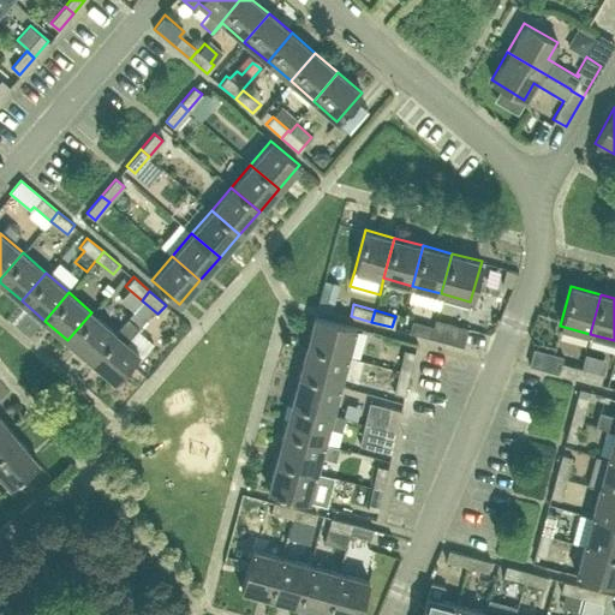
[(114,332),(91,312),(67,340),(90,360),(114,332)]
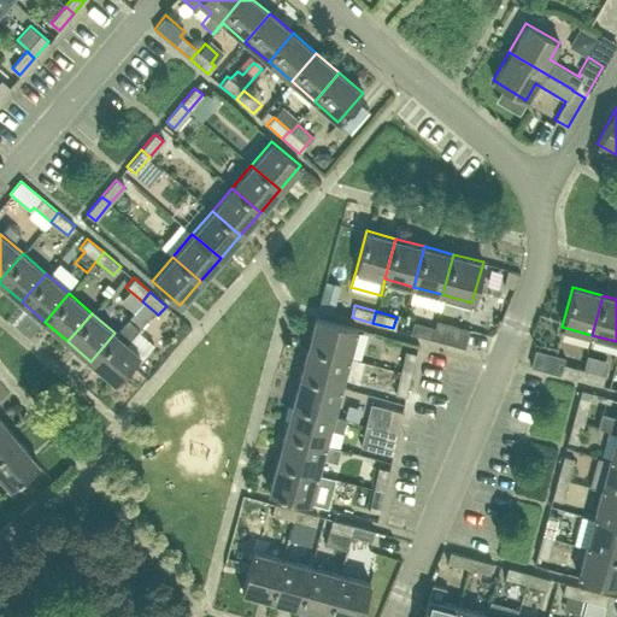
[(307,346),(348,357),(357,328),(316,316),(307,346)]
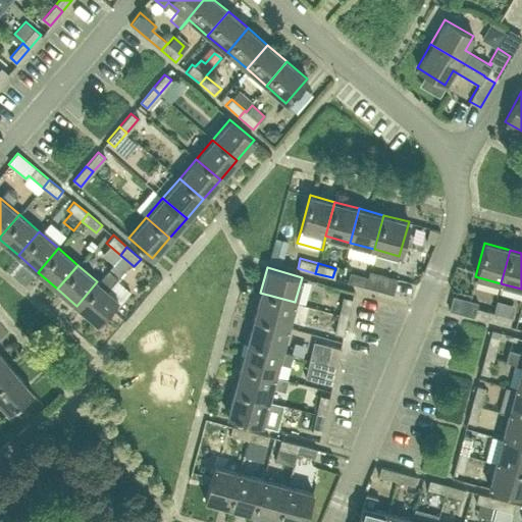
[(76,306),(97,322),(117,299),(107,290),(117,277),(108,269),(97,281),(76,306)]
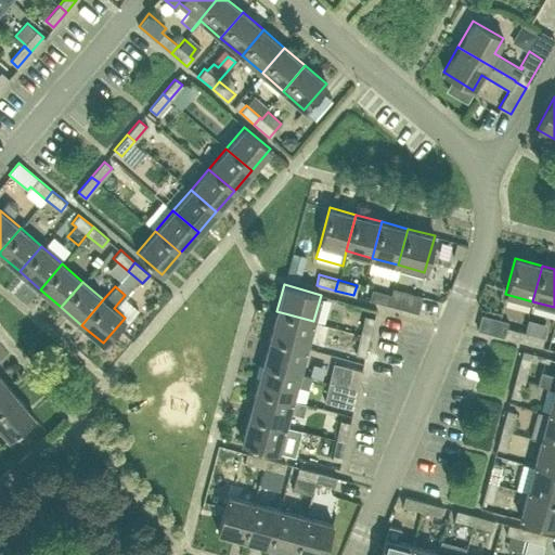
[(388,305),(417,312),(422,296),(392,288),(390,295),(388,305)]
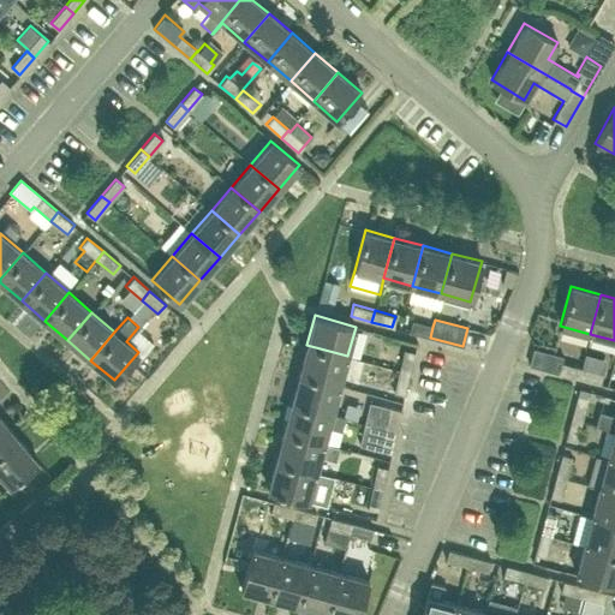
[(430,338),(433,327),(412,321),(408,332),(430,338)]
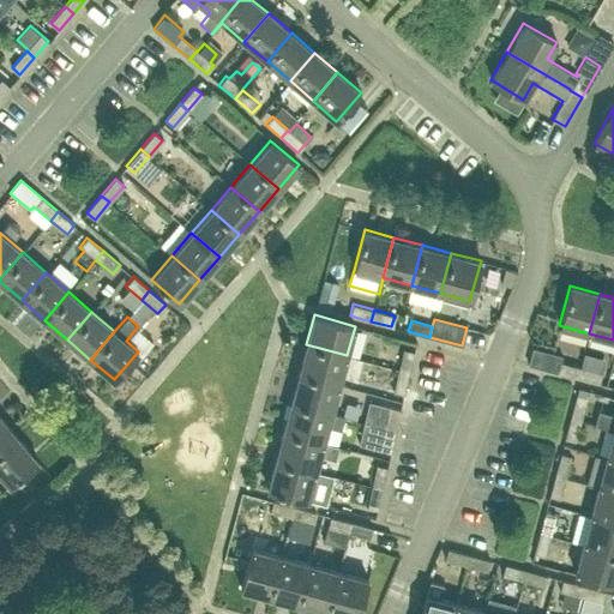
[(298,373),(338,384),(347,355),(306,344),(298,373)]
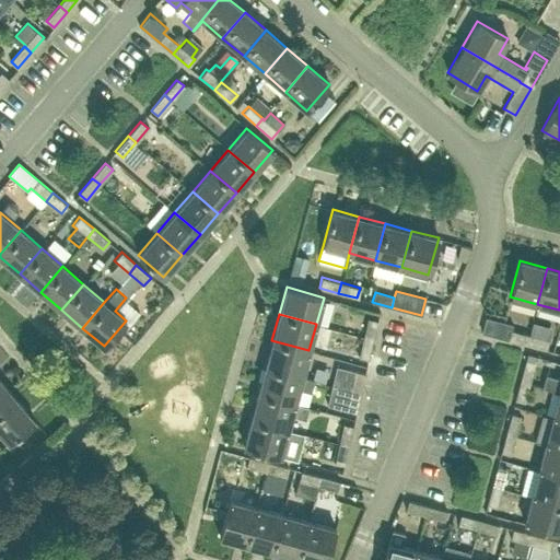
[(480,333),(526,343),(528,335),(510,330),(512,324),(485,317),(480,333)]
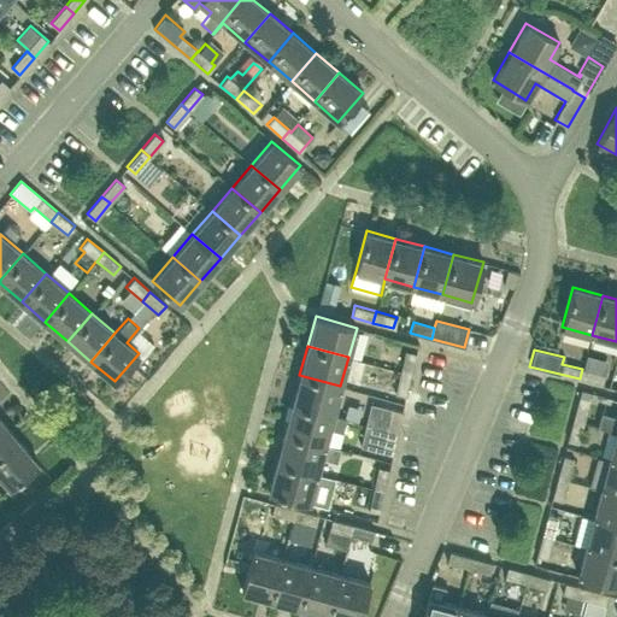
[(399,371),(410,374),(413,352),(404,351),(399,371)]
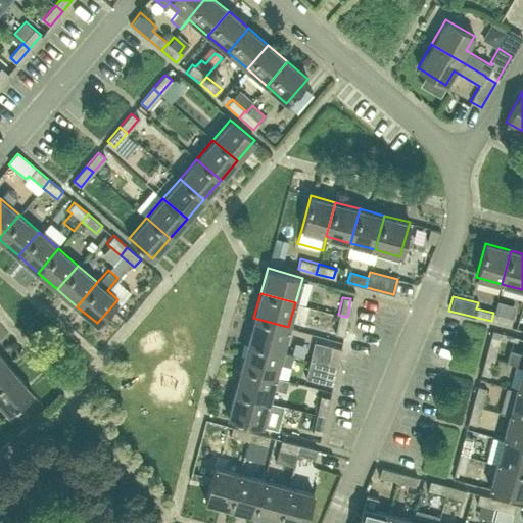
[(493,313),(491,321),(509,326),(512,318),(493,313)]
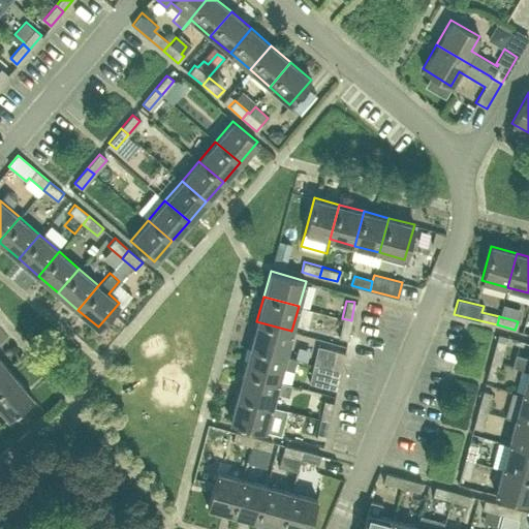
[(351,320),(342,318),(338,337),(346,339),(351,320)]
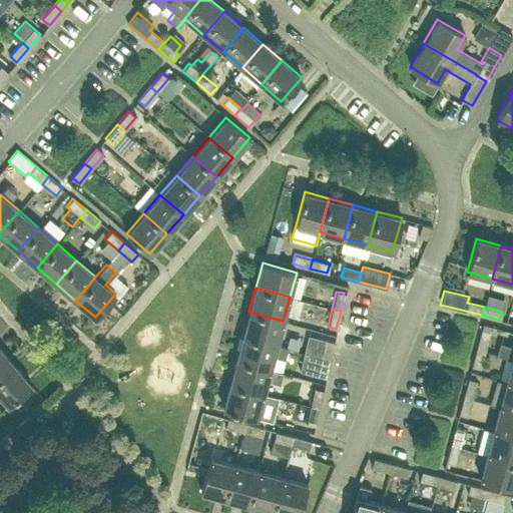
[(248,312),(242,336),(277,345),(283,321),(248,312)]
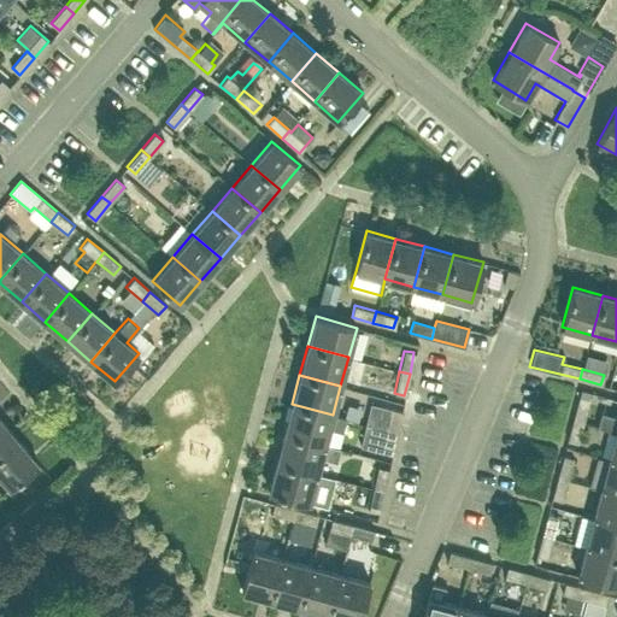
[(573,419),(583,422),(591,393),(580,389),(573,419)]
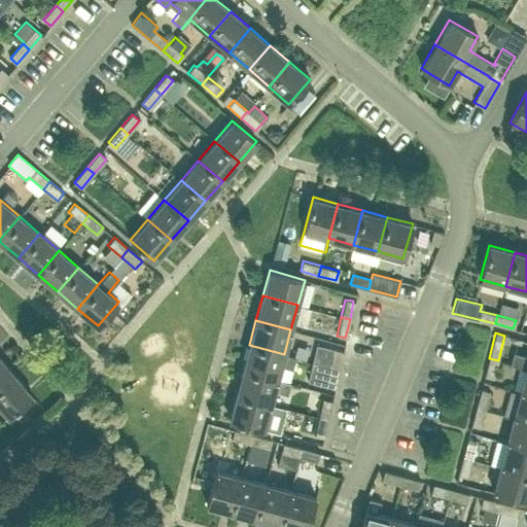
[(284,354),(249,345),(243,370),(278,379),(281,366),(291,369),(294,357),(284,355),(284,354)]
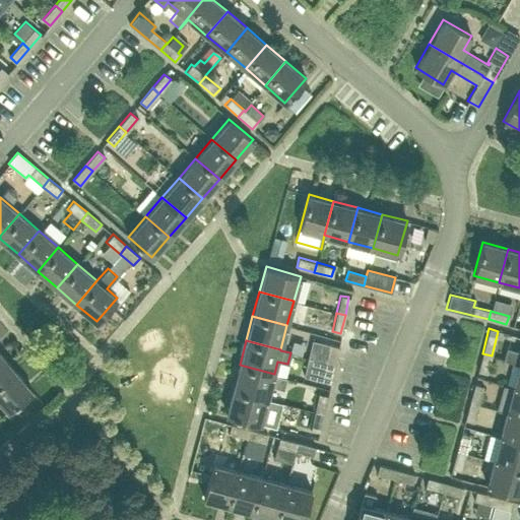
[(309,358),(334,364),(338,346),(313,340),(309,358)]
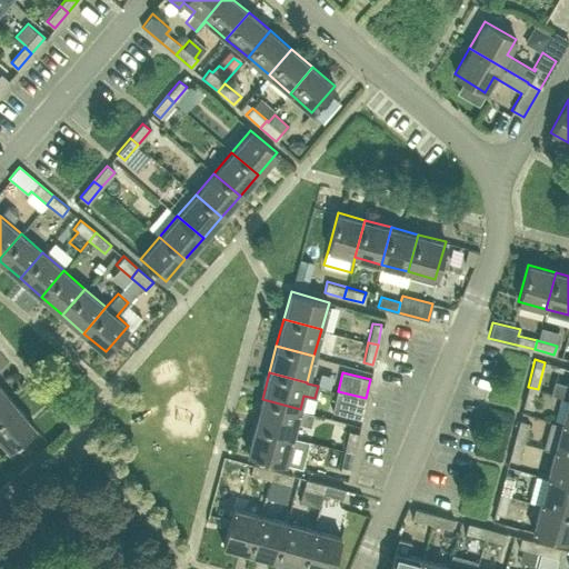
[(568,383),(555,380),(551,392),(568,397),(568,383)]
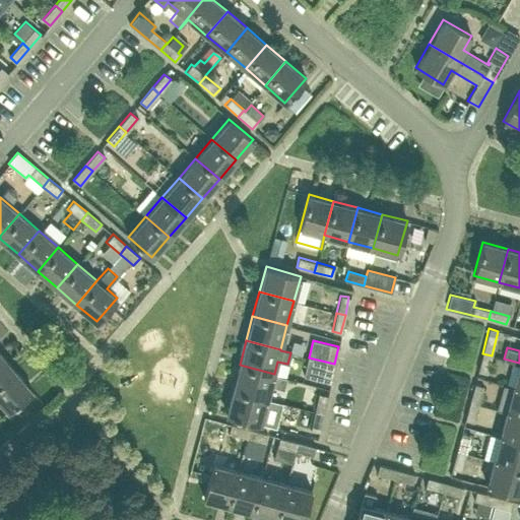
[(0,382),(14,371),(0,352),(0,382)]
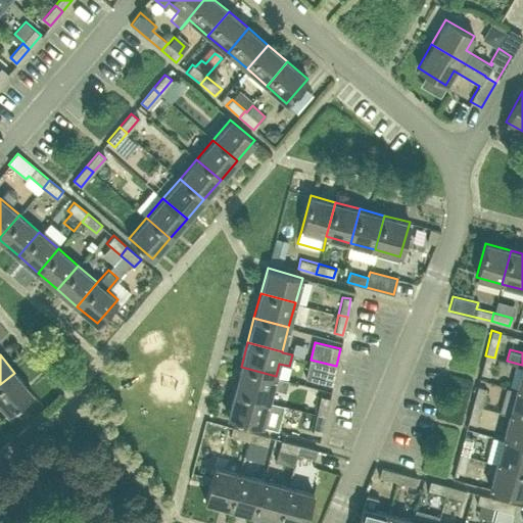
[(489,376),(494,358),(485,355),(480,374),(489,376)]
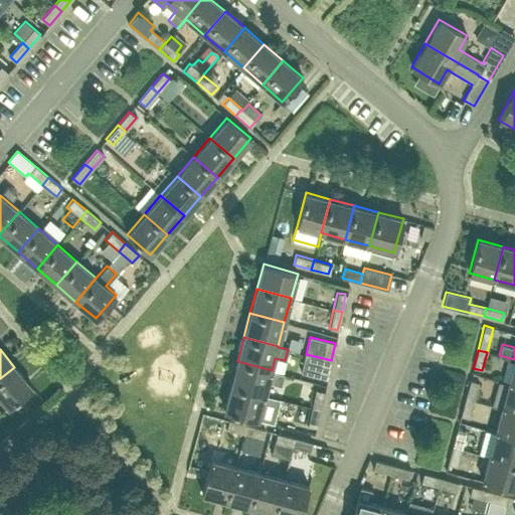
[(331,360),(306,354),(302,373),(327,378),(331,360)]
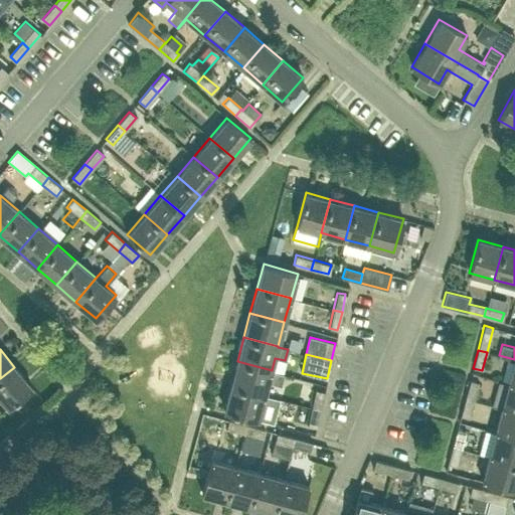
[(514,385),(514,359),(499,355),(499,356),(514,360),(507,383),(514,385)]
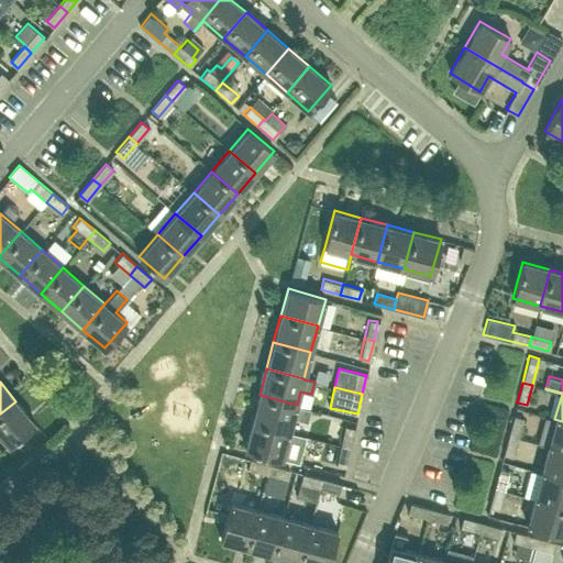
[(297,405),(260,395),(252,421),(289,431),(293,418),(307,422),(310,409),(296,406),(297,405)]
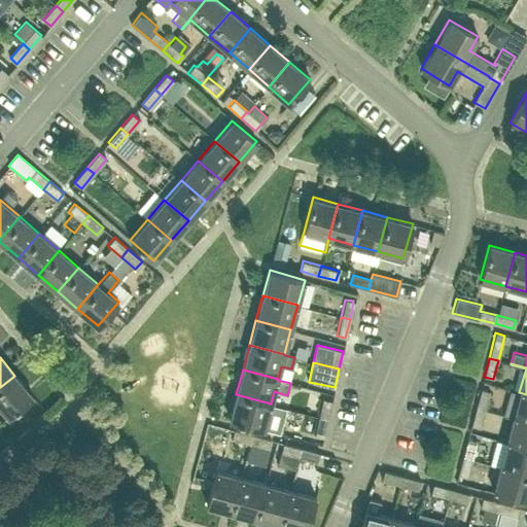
[(32,395),(14,376),(0,387),(0,407),(7,416),(32,395)]
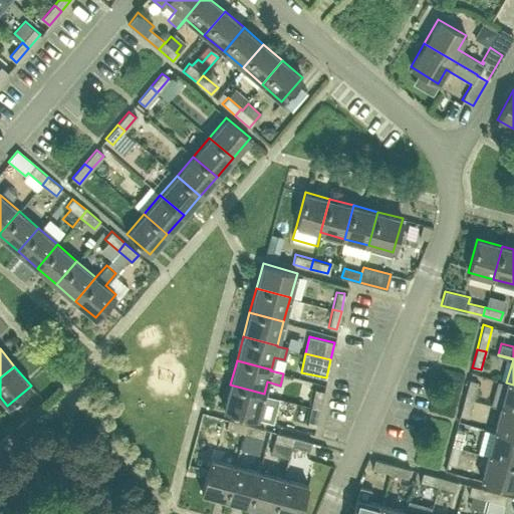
[(464,398),(473,400),(478,381),(469,379),(464,398)]
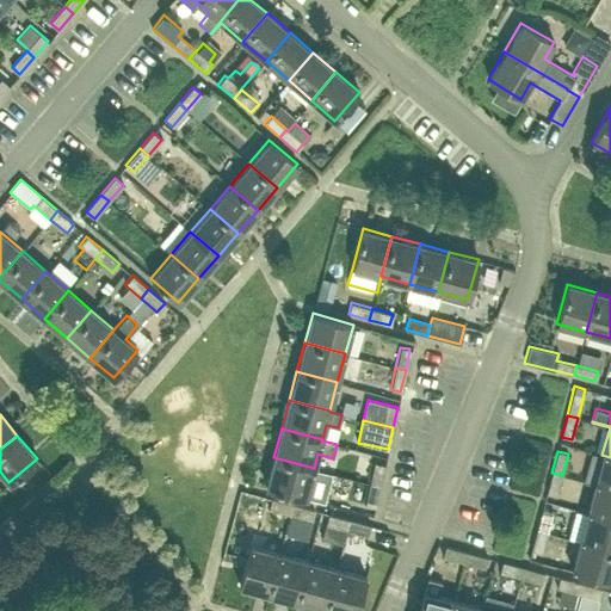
[(610,487),(610,457),(602,455),(594,483),(610,487)]
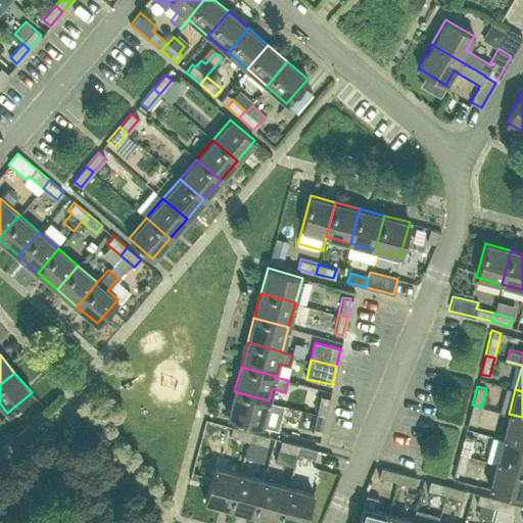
[(269,400),(234,391),(227,416),(271,428),(278,403),(269,400)]
